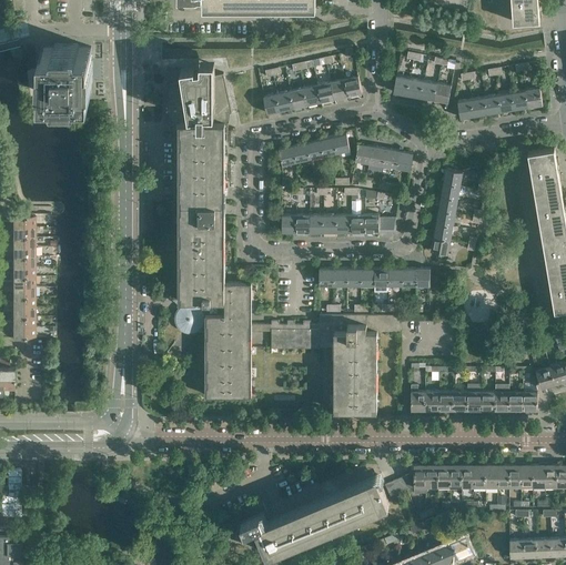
[(182,0),(183,0),(183,11),(183,12),(193,12),(194,12),(194,0),(193,0),(200,0),(201,13),(314,13),(313,0),(182,0)]
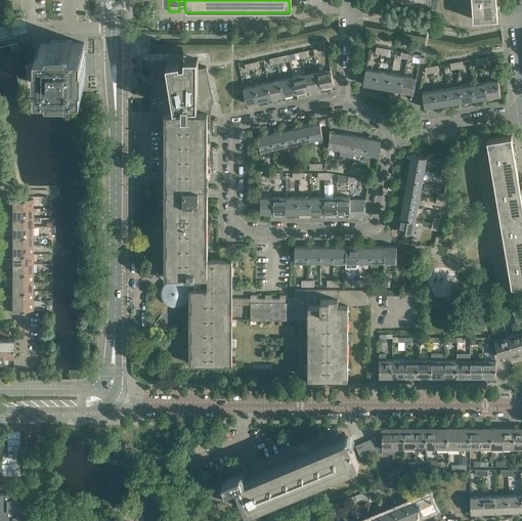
[(494,0),(470,0),(472,23),(496,20),(494,0)]
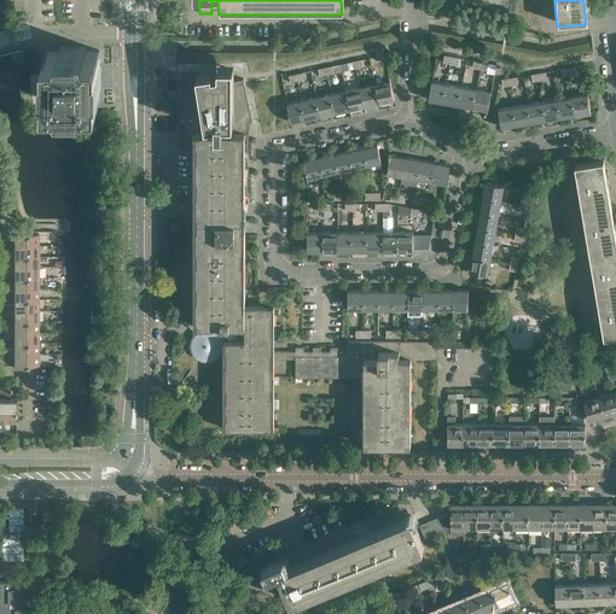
[(60,53),(44,53),(44,68),(46,68),(46,91),(44,91),(44,104),(60,104),(60,106),(83,106),(83,104),(97,104),(97,91),(94,91),(94,75),(87,75),(87,68),(98,68),(98,53),(81,53),(81,51),(60,51),(60,53)]
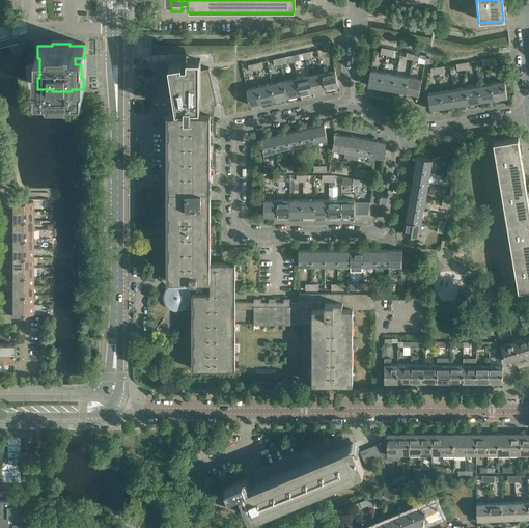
[(166,192),(166,281),(159,281),(167,288),(166,288),(165,289),(164,292),(163,293),(163,294),(162,295),(162,296),(162,298),(162,299),(162,300),(162,302),(162,303),(163,304),(163,306),(164,307),(165,308),(166,309),(167,310),(168,311),(169,312),(171,312),(172,313),(174,313),(176,313),(177,313),(179,313),(182,312),(184,311),(191,311),(191,371),(233,371),(233,311),(252,311),(252,304),(233,304),(233,266),(209,266),(209,207),(209,176),(211,176),(211,151),(212,151),(212,146),(212,141),(211,141),(211,122),(212,122),(212,116),(211,116),(211,107),(216,107),(207,71),(199,72),(199,57),(187,57),(187,63),(182,64),(182,61),(168,63),(170,78),(154,81),(154,117),(164,117),(164,192),(166,192)]
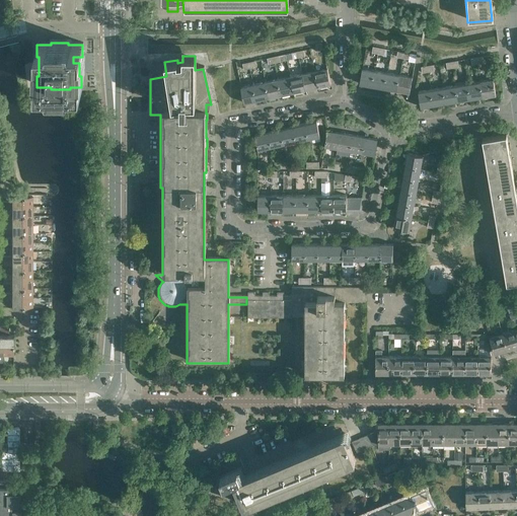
[(361,70),(358,86),(370,88),(373,73),(361,70)]
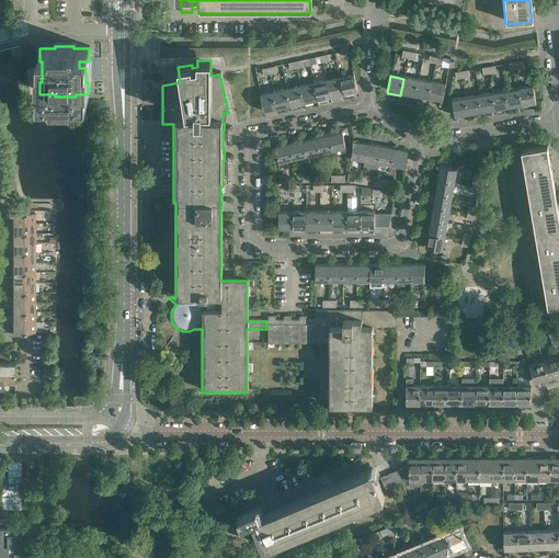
[(352,77),(339,79),(342,97),(356,94),(354,84),(352,77)]
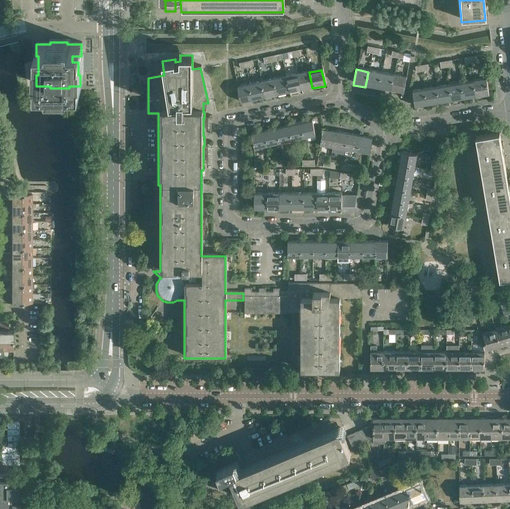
[(309,72),(297,75),(300,91),(312,88),(309,72)]
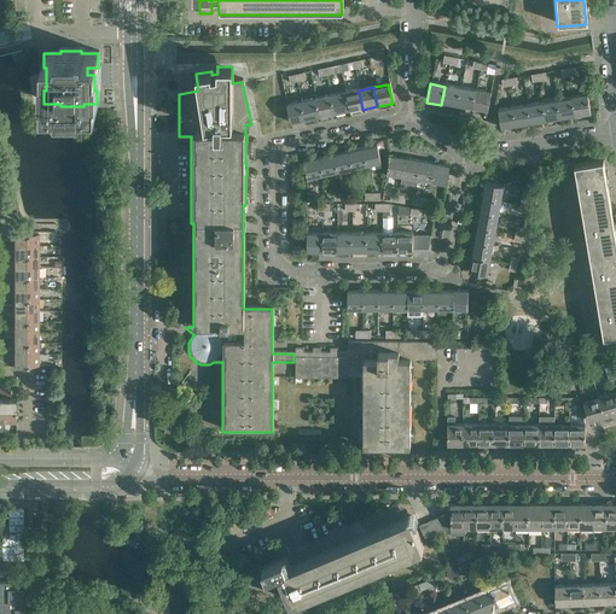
[(445,87),(441,105),(455,109),(459,89),(445,87)]
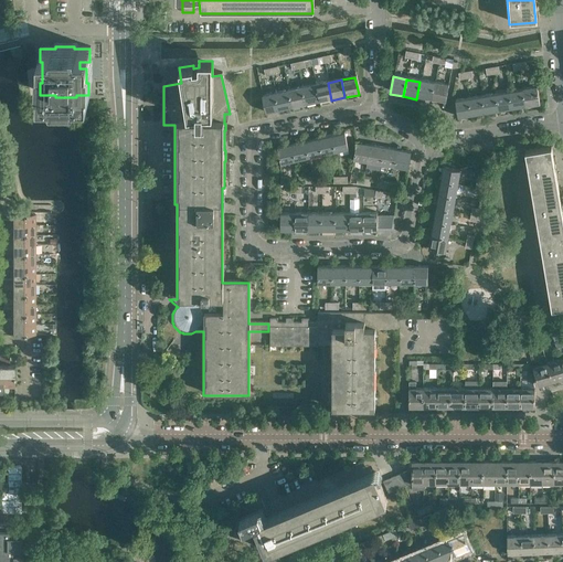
[(420,82),(416,99),(431,102),(434,84),(420,82)]
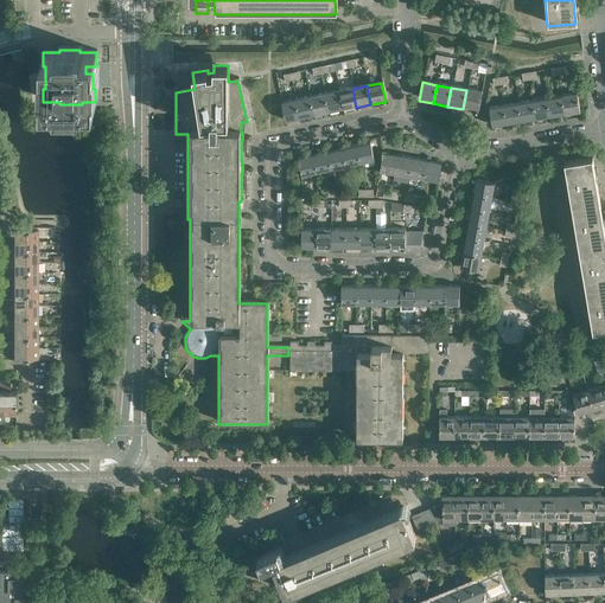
[(352,89),(338,92),(342,110),(356,108),(352,89)]
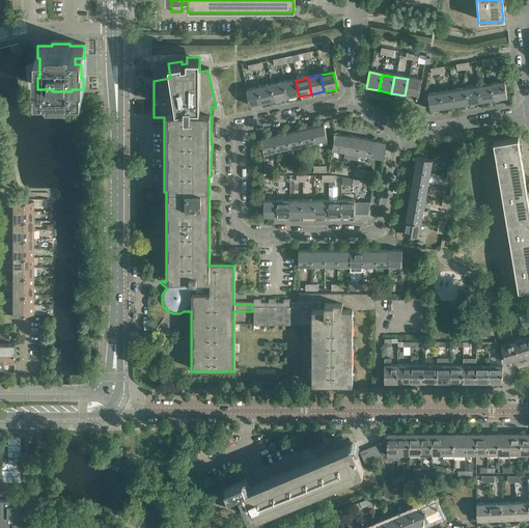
[(408,79),(405,95),(417,98),(420,81),(408,79)]
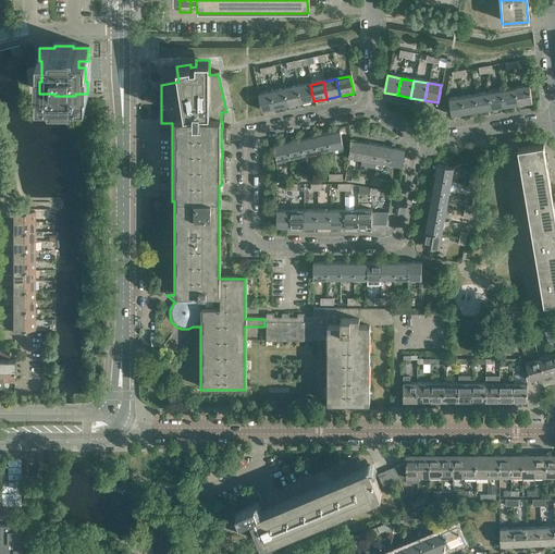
[(310,85),(296,87),(300,105),(313,101),(310,85)]
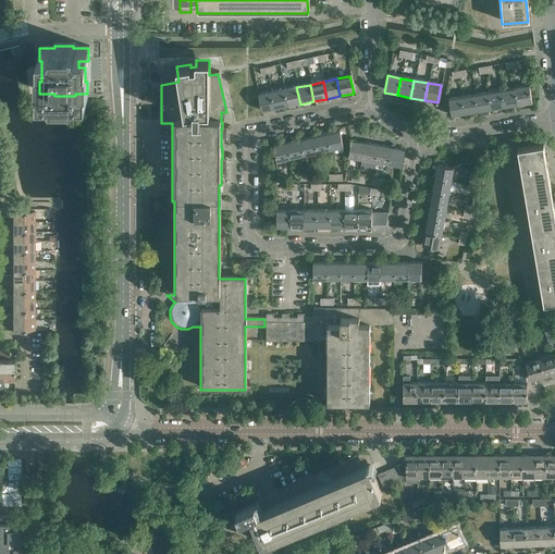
[(296,87),(283,90),(287,108),(300,105),(296,87)]
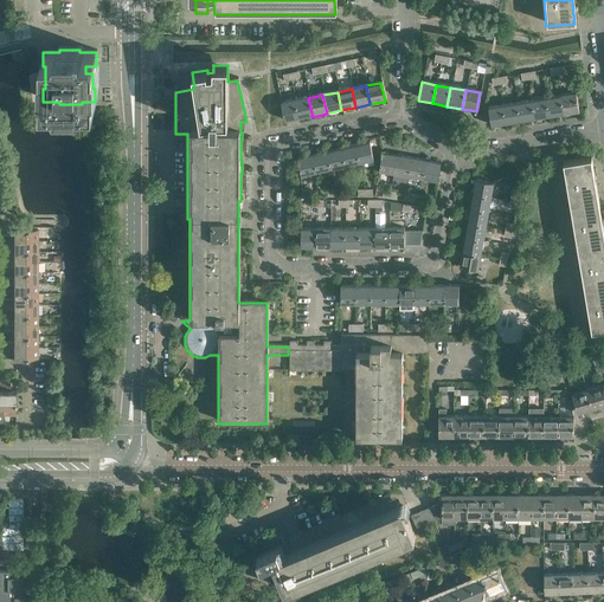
[(574,95),(559,97),(563,116),(577,114),(574,95)]
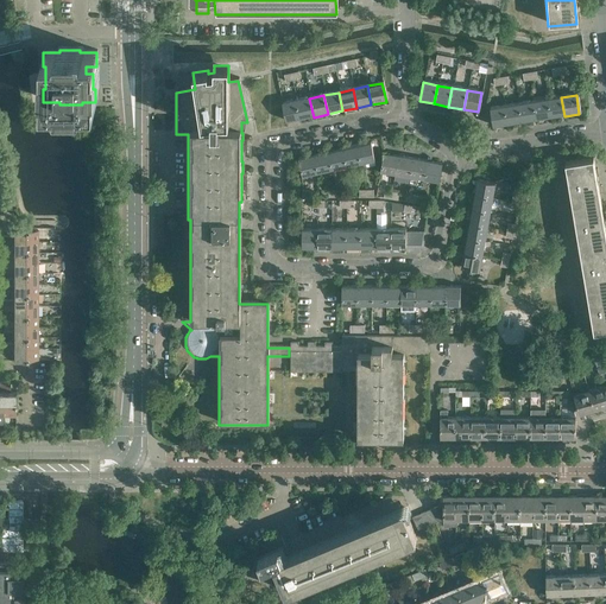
[(561,97),(547,100),(550,119),(565,116),(561,97)]
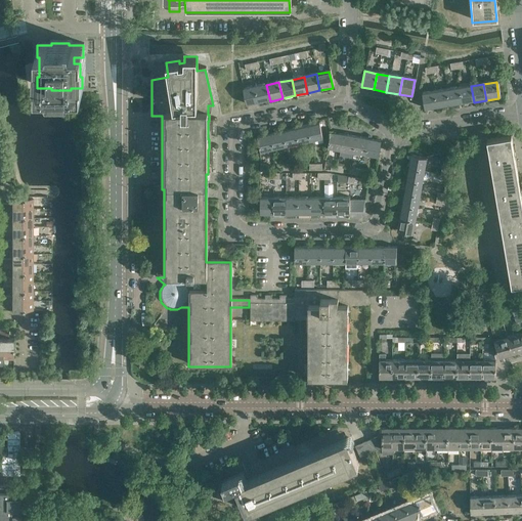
[(266,85),(254,88),(257,103),(270,101),(266,85)]
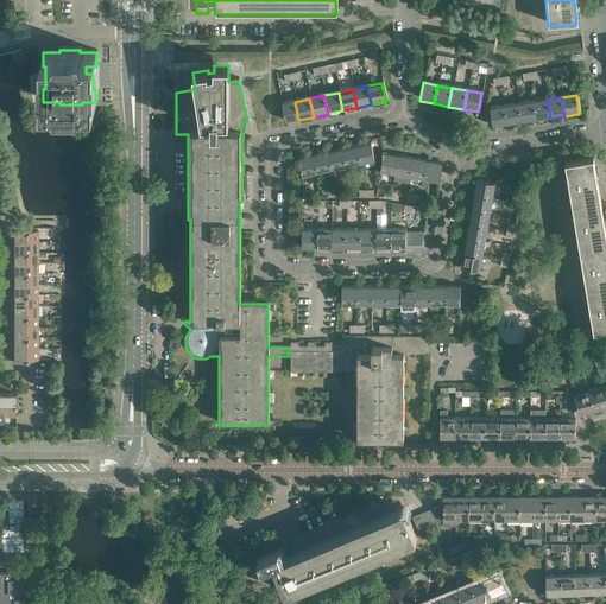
[(547,100),(532,102),(535,121),(550,119),(547,100)]
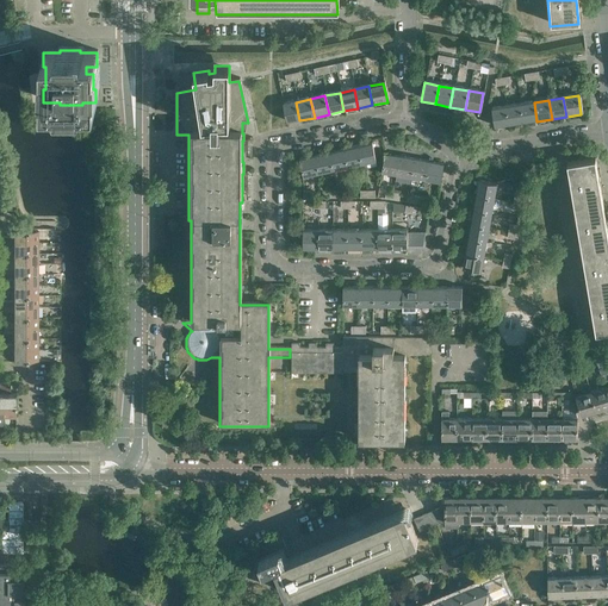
[(296,102),(281,105),(285,124),(299,120),(296,102)]
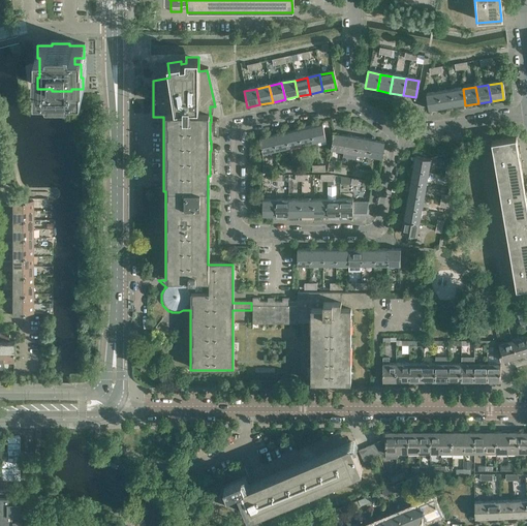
[(463,89),(450,91),(453,107),(465,105),(463,89)]
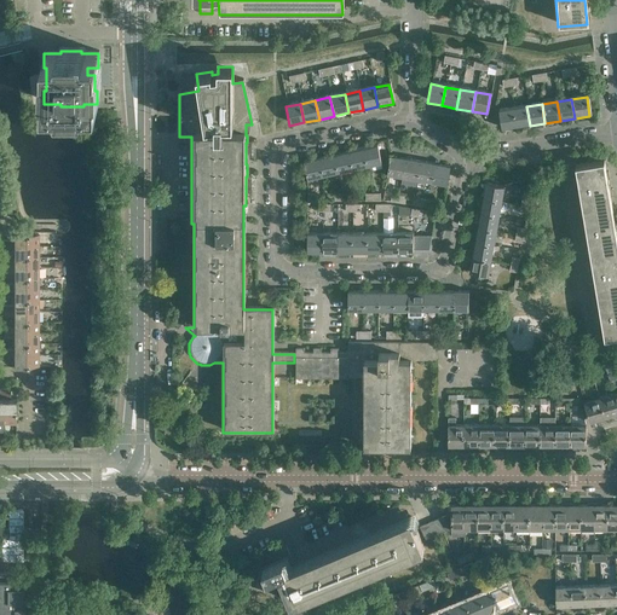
[(526,106),(512,109),(515,128),(530,126),(526,106)]
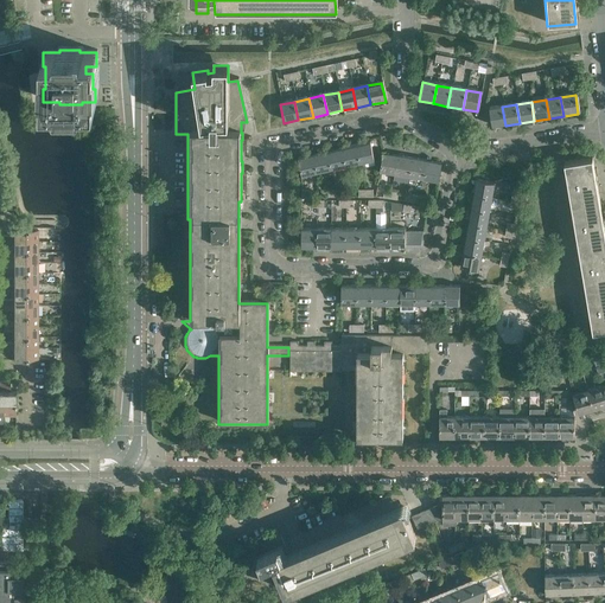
[(502,107),(488,109),(490,128),(505,126),(502,107)]
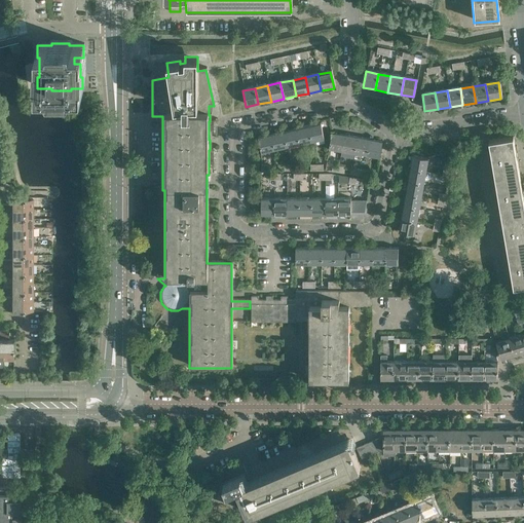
[(320,124),(306,127),(310,143),(323,141),(320,124)]
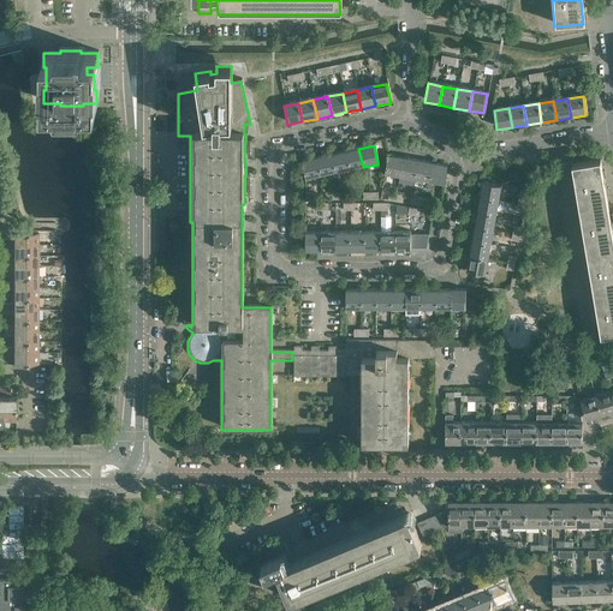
[(358,149),(344,153),(349,171),(363,167),(358,149)]
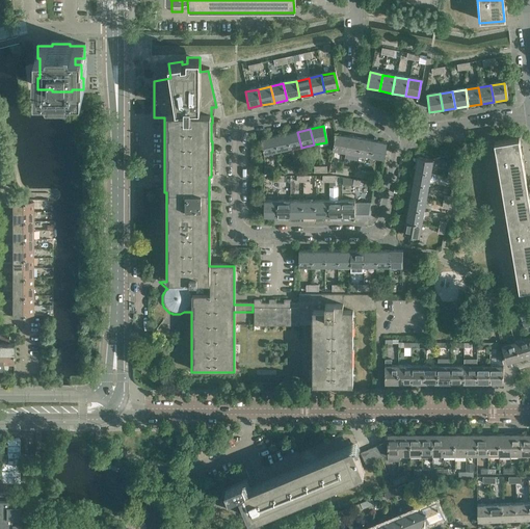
[(297,132),(285,134),(288,151),(301,148),(297,132)]
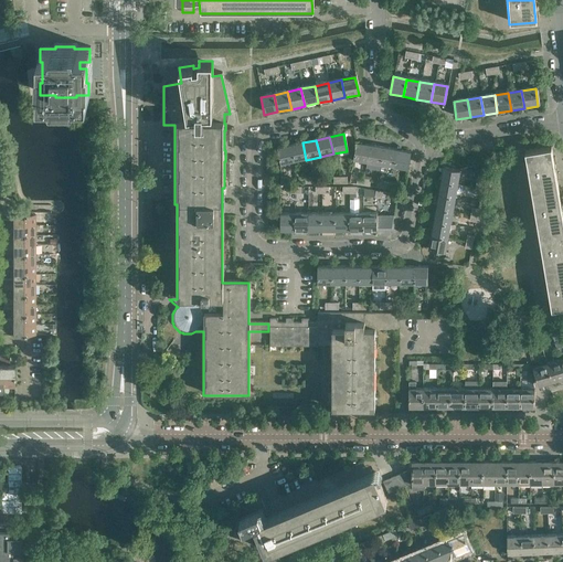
[(303,142),(289,146),(294,162),(306,160),(303,142)]
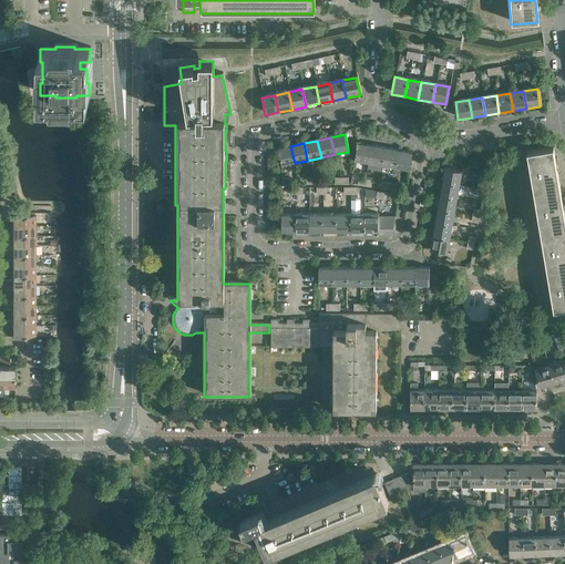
[(370,147),(356,145),(352,162),(367,165),(370,147)]
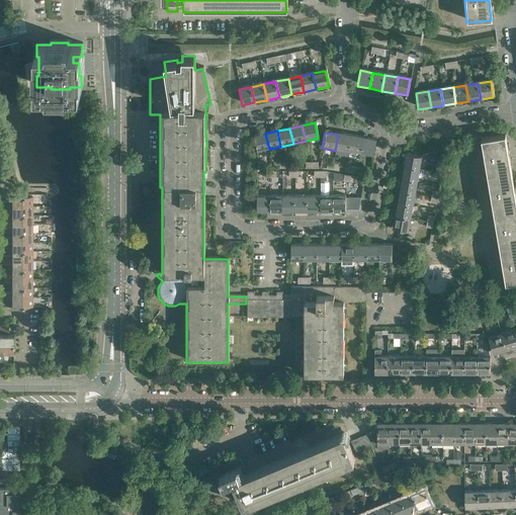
[(269,149),(265,134),(252,137),(256,152),(269,149)]
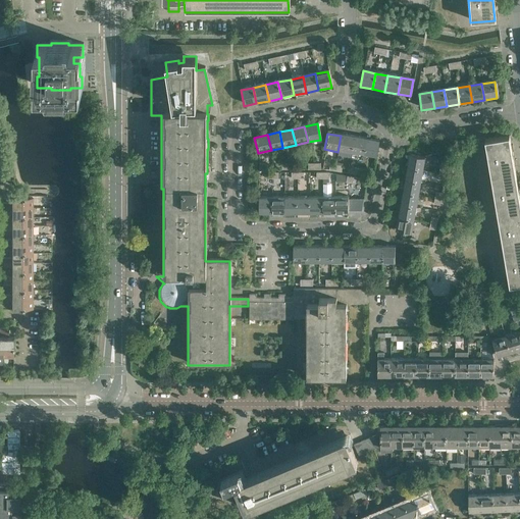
[(341,136),(338,152),(350,154),(353,138),(341,136)]
